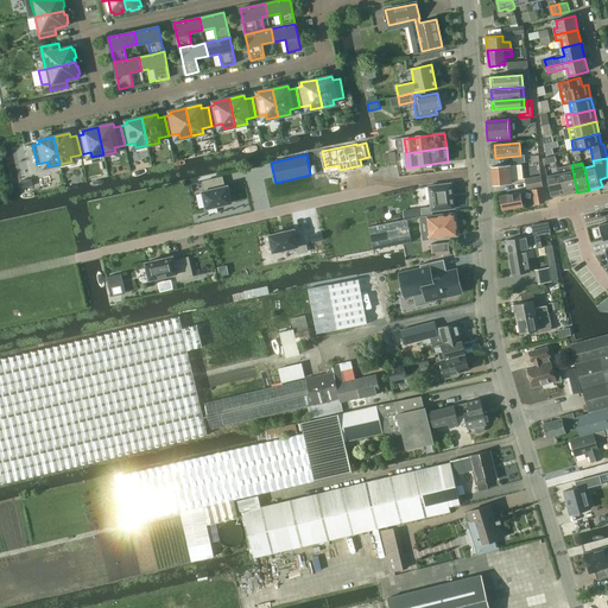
[(494,169),(495,185),(512,184),(512,181),(523,179),(521,165),(494,169)]
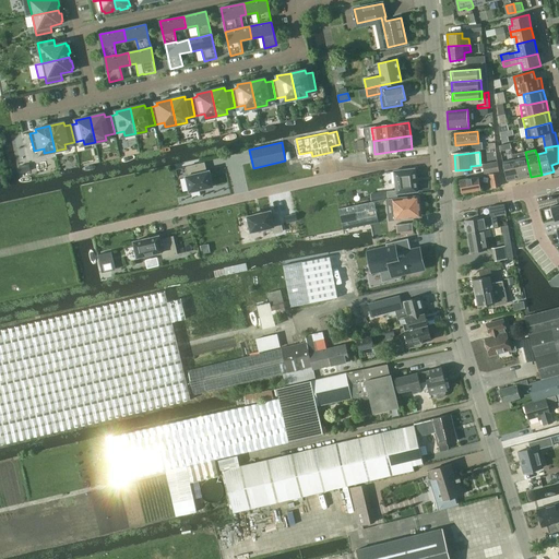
[(512,154),(514,162),(515,161),(520,179),(531,177),(525,152),(512,154)]
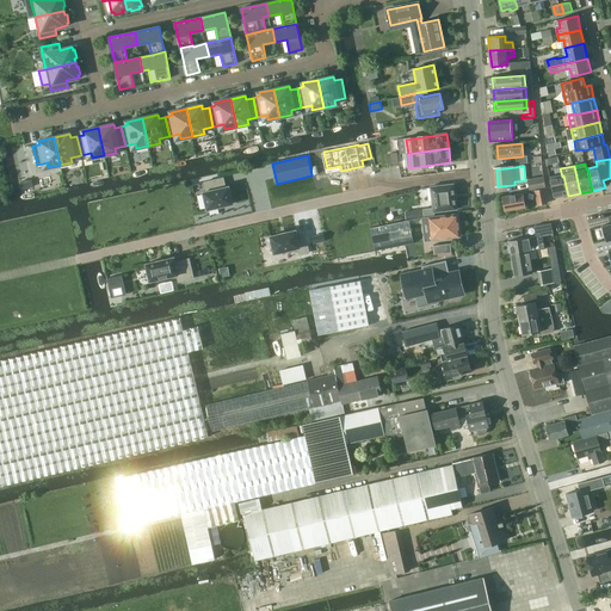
[(551,179),(556,199),(568,196),(563,176),(562,177),(551,179)]
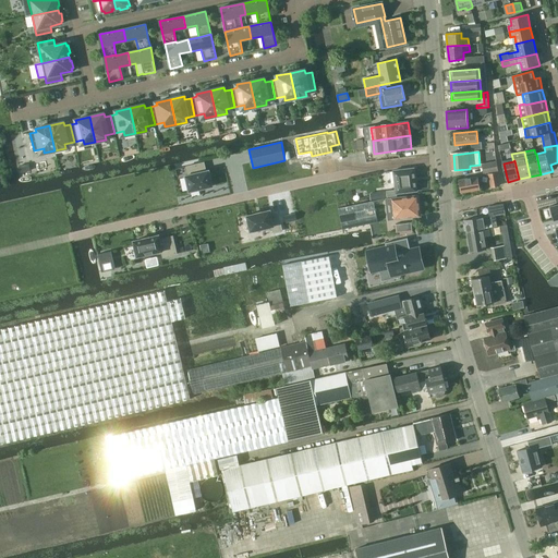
[(189,174),(185,176),(189,192),(213,186),(209,170),(206,171),(204,162),(186,167),(189,174)]
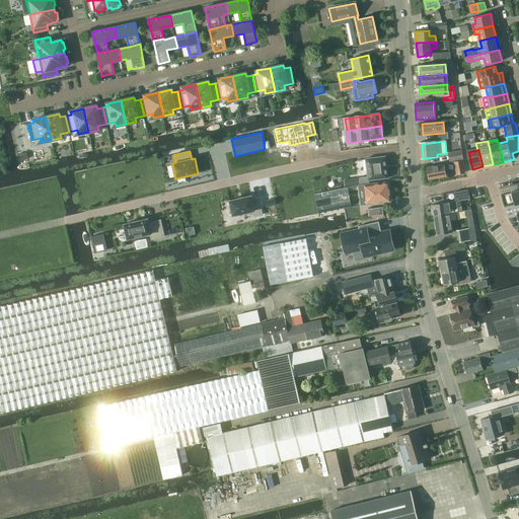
[(449,161),(456,160),(464,159),(462,151),(448,153),(449,161)]
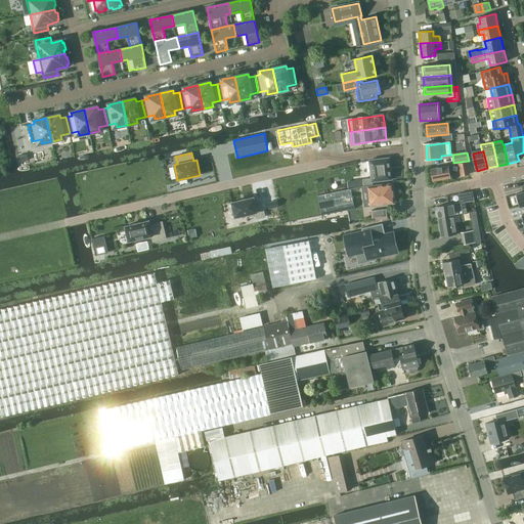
[(27,154),(17,156),(18,163),(28,161),(27,154)]
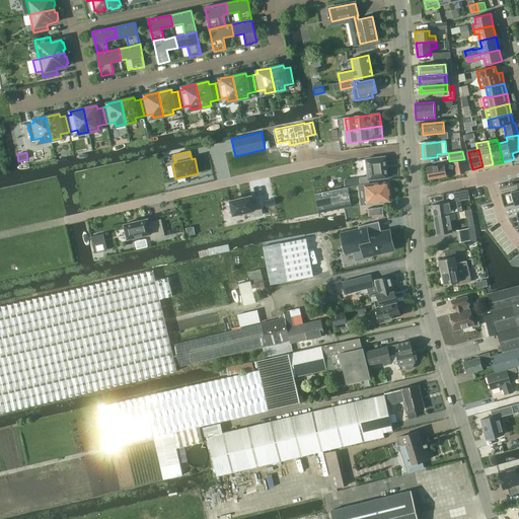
[(367,159),(369,176),(360,177),(361,183),(362,183),(370,182),(370,180),(388,177),(386,157),(367,159)]
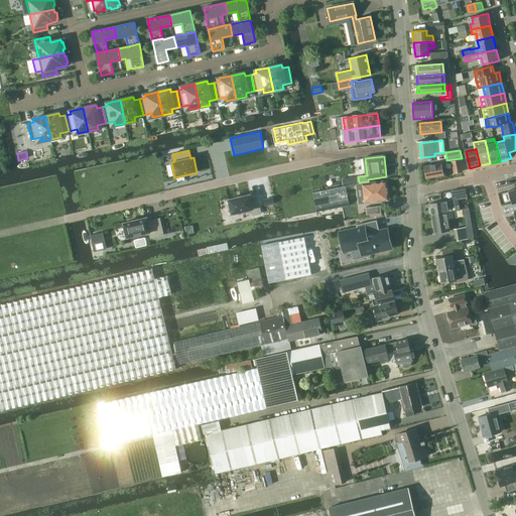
[(462,165),(461,159),(452,161),(454,173),(463,172),(462,165)]
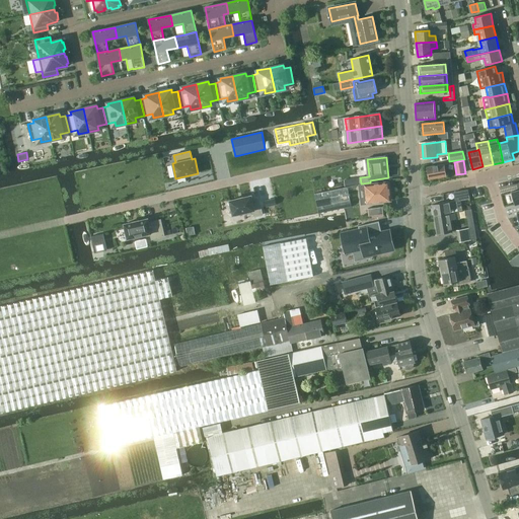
[(444,164),(427,167),(429,179),(446,176),(444,164)]
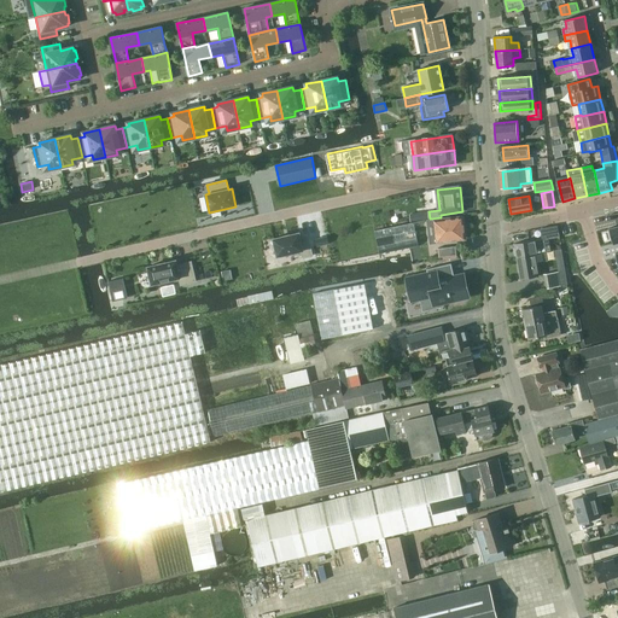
[(438,243),(466,239),(464,217),(436,221),(438,243)]
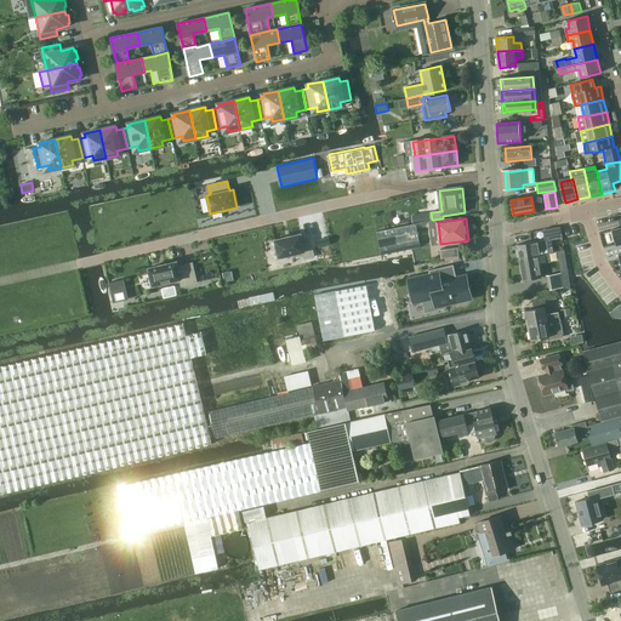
[(415,223),(376,232),(381,255),(420,246),(415,223)]
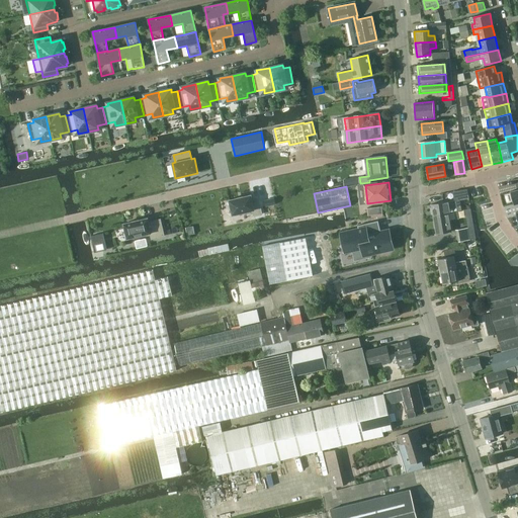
[(446,201),(431,204),(433,216),(448,213),(462,210),(460,200),(468,198),(467,189),(453,191),(454,200),(446,201)]
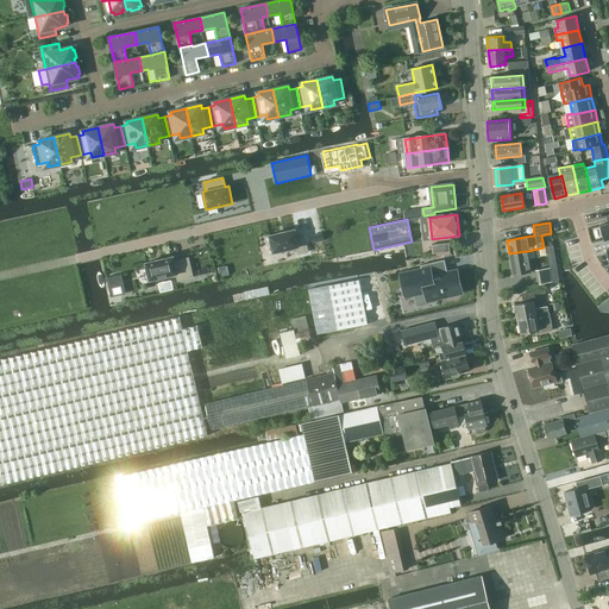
[(280,233),(269,236),(274,253),(299,248),(300,253),(308,252),(305,238),(297,239),(295,230),(284,232),(280,233)]
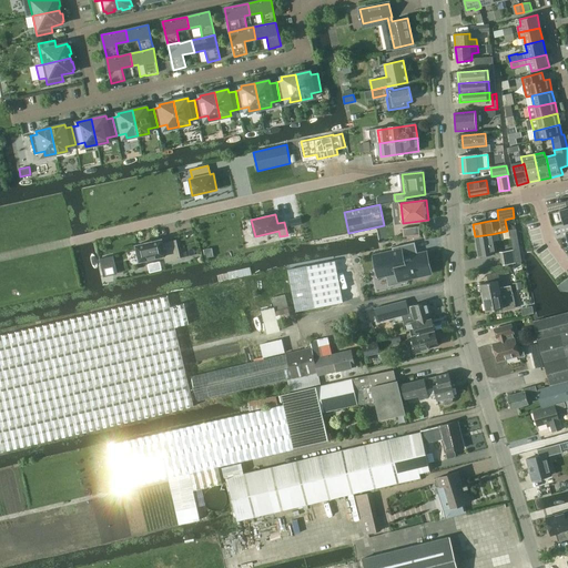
[(301,217),(290,220),(292,226),(302,224),(301,217)]
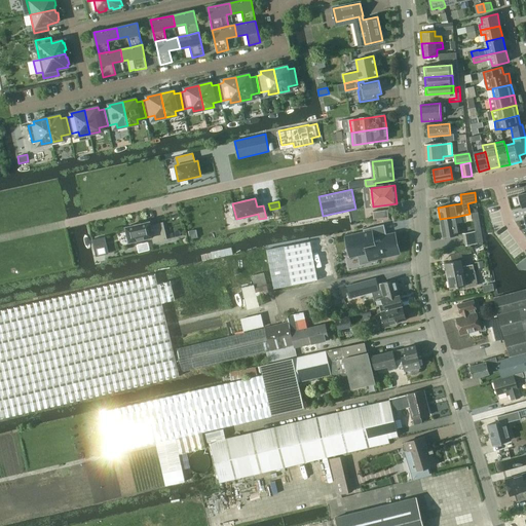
[(387,210),(373,211),(374,221),(388,220),(387,210)]
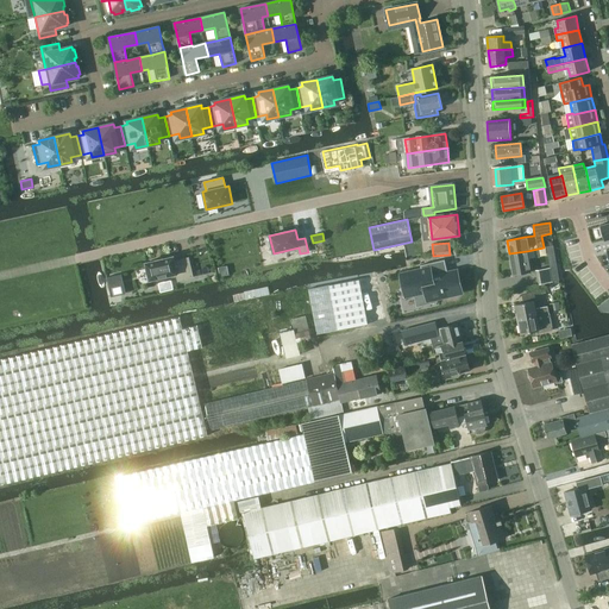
[(527,251),(509,253),(514,275),(531,271),(527,251)]
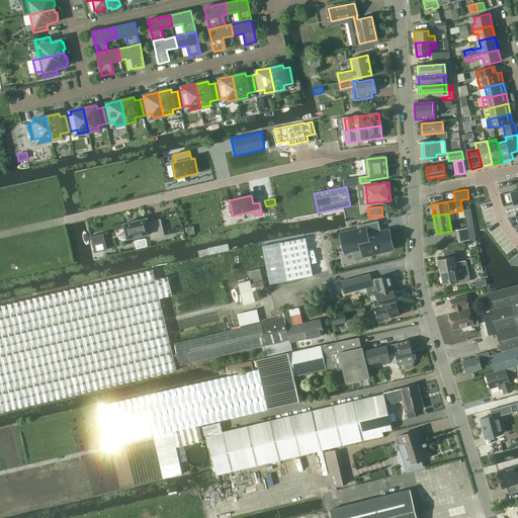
[(134,222),(123,224),(127,239),(143,235),(151,234),(152,239),(164,236),(160,220),(149,222),(148,218),(138,221),(134,222)]
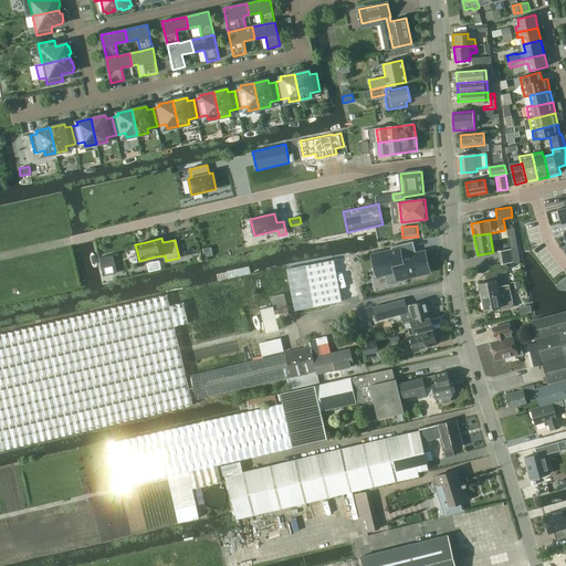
[(391,249),(370,253),(376,278),(395,273),(396,281),(406,279),(431,273),(426,249),(416,251),(413,241),(390,247),(391,249)]
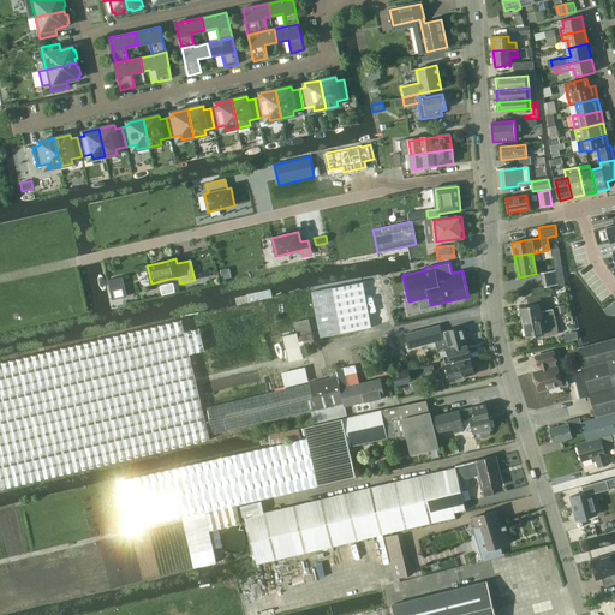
[(230,269),(220,270),(222,280),(231,278),(230,269)]
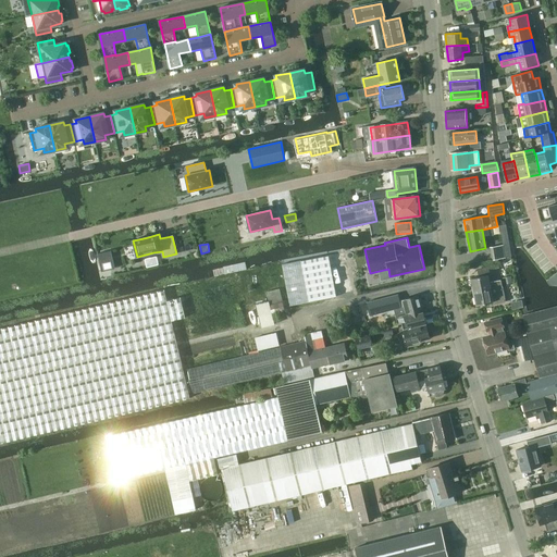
[(503,245),(490,247),(492,259),(511,256),(510,247),(504,248),(503,245)]
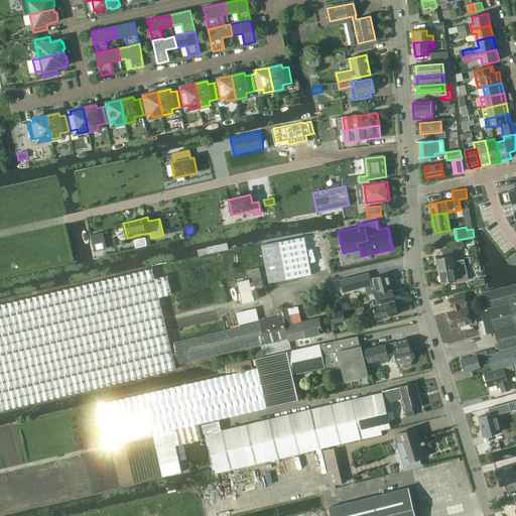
[(102,233),(91,235),(92,241),(104,238),(102,233)]
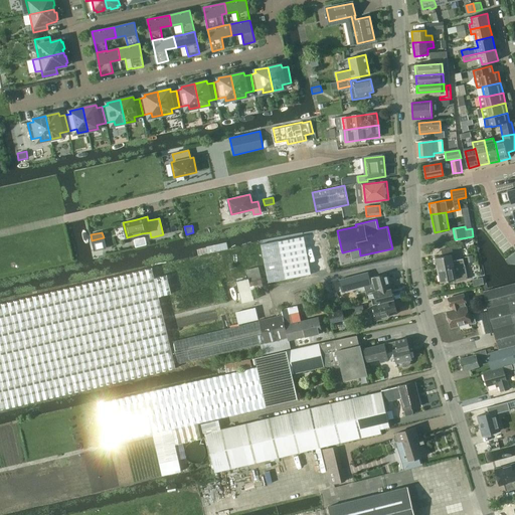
[(303,236),(262,244),(269,283),(310,275),(303,236)]
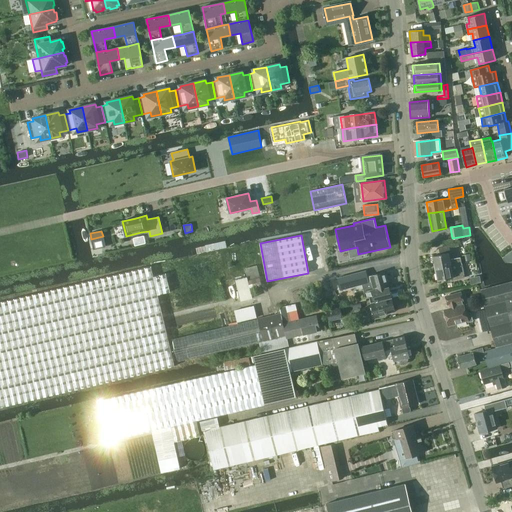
[(511,251),(502,259),(505,263),(511,262),(511,251)]
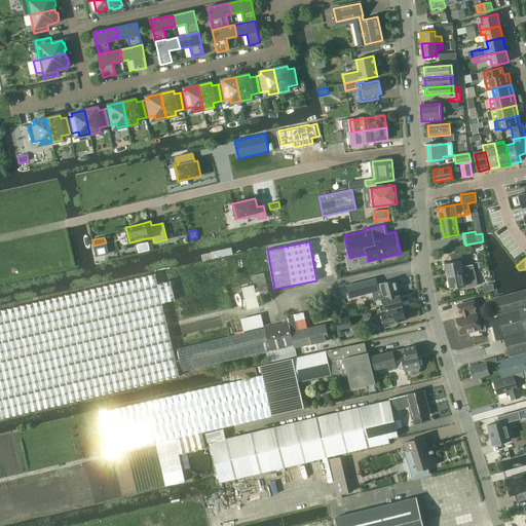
[(445,263),(448,275),(475,270),(474,264),(462,266),(461,260),(445,263)]
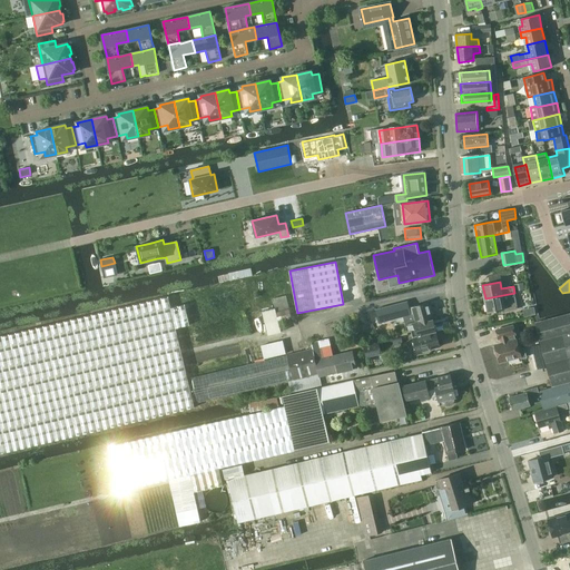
[(526,291),(524,283),(516,285),(517,293),(526,291)]
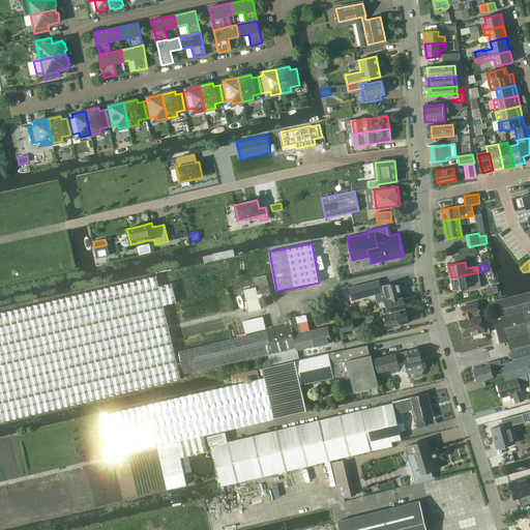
[(481,288),(478,272),(451,277),(453,291),(469,288),(469,290),(481,288)]
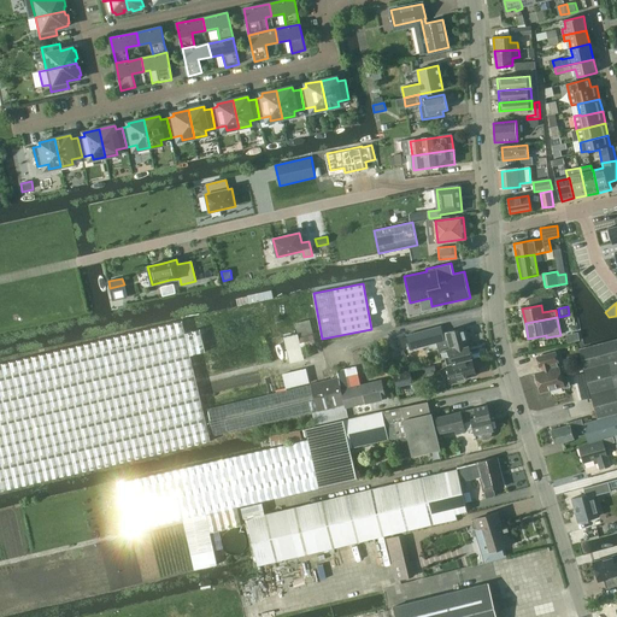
[(198,330),(186,333),(182,321),(181,322),(0,365),(0,491),(210,442),(209,436),(201,405),(189,356),(204,352),(205,351),(200,329),(198,330)]
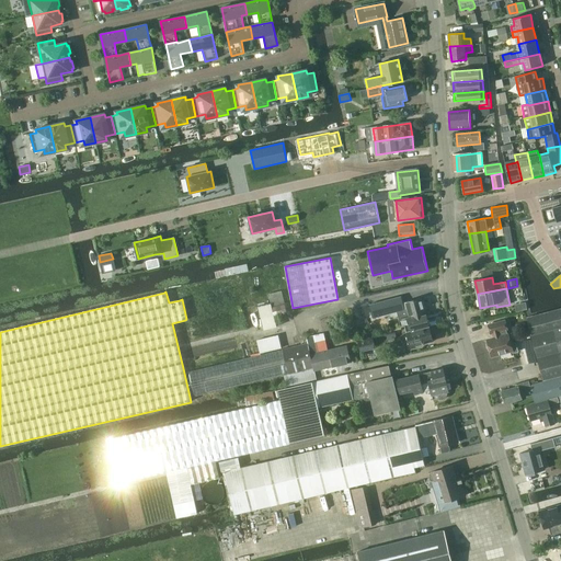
[(272,307),(284,304),(281,292),(268,295),(271,302),(272,307)]
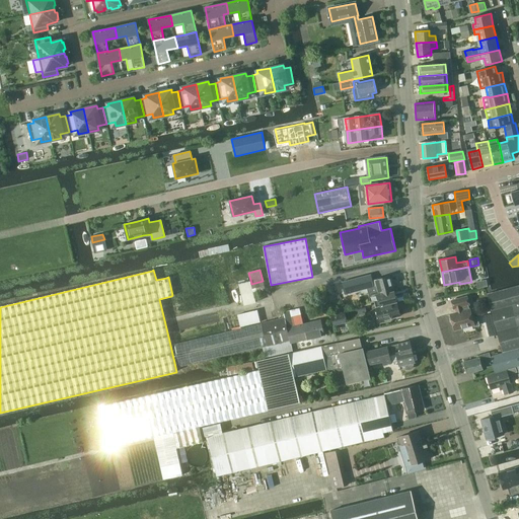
[(372,275),(343,283),(346,294),(369,288),(370,295),(380,293),(390,290),(391,293),(395,292),(391,277),(374,281),(372,275)]
